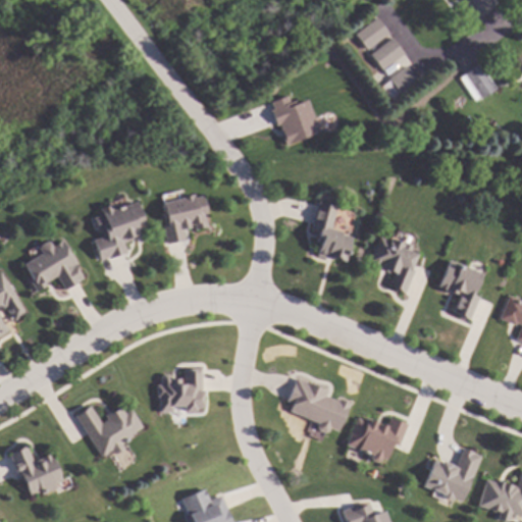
[(493,0),(497,3),(478,17),(465,0),(493,0)]
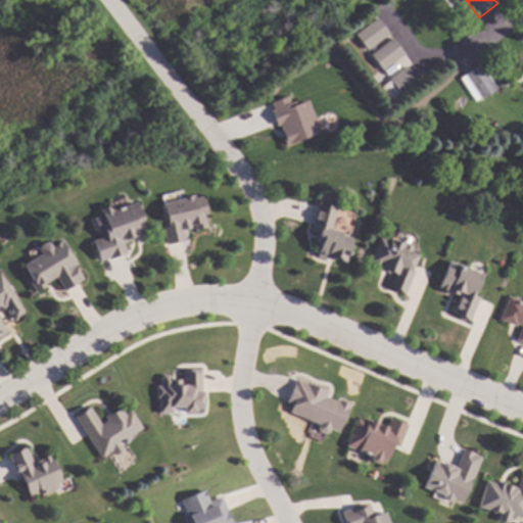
[(391,33),(369,49),(357,33),(379,16),(391,33)]
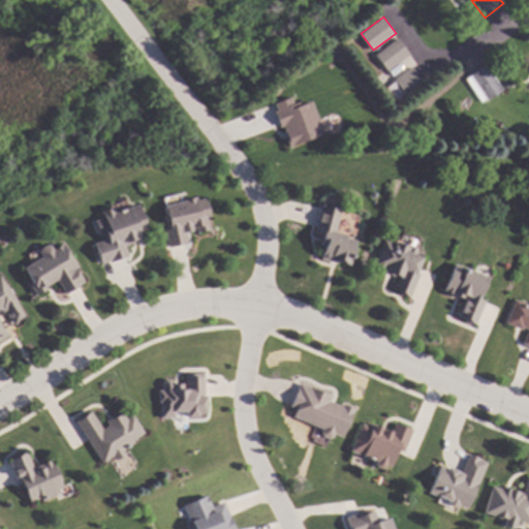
[(411,53),(389,70),(376,55),(399,37),(411,53)]
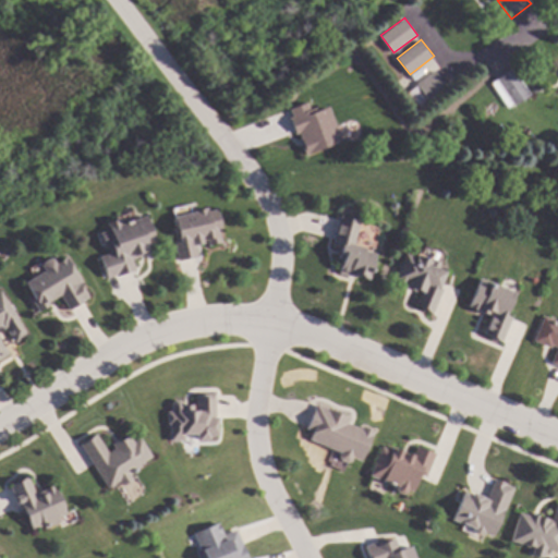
[(525,67),(521,70),(516,62),(521,60),(525,67)]
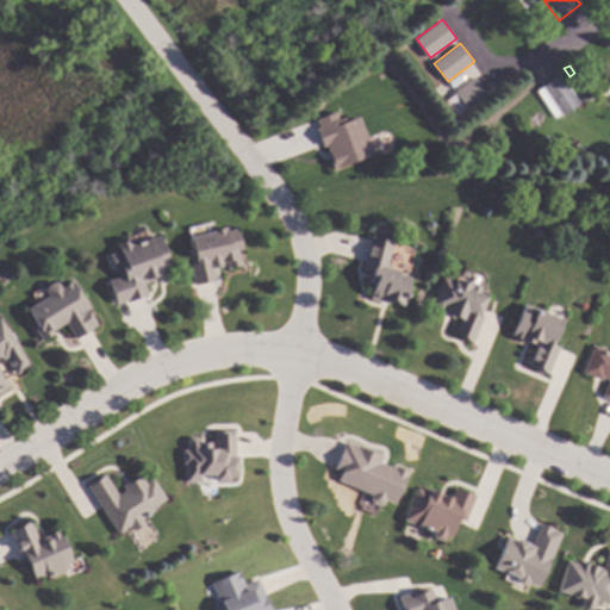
[(582,104),(564,116),(554,103),(548,106),(539,91),(561,74),(582,104)]
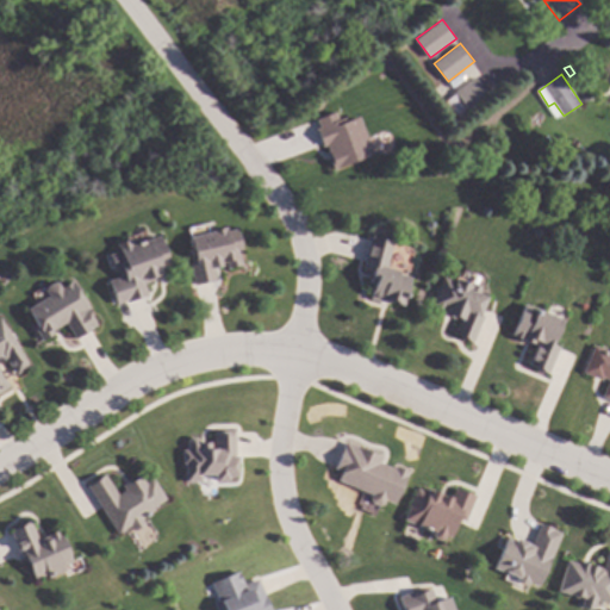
[(492,98),(472,112),(470,111),(460,118),(447,101),(458,93),(456,92),(477,76),(492,98)]
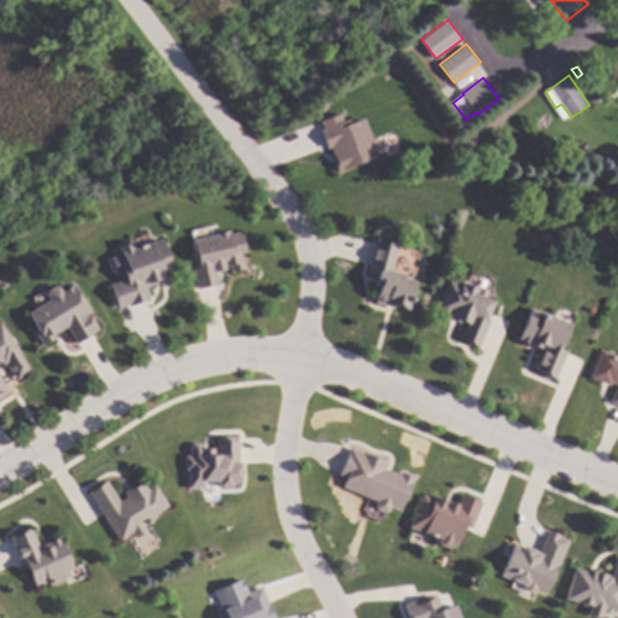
[(316,122),(334,173),(375,158),(361,117),(340,124),(337,115),(316,122)]
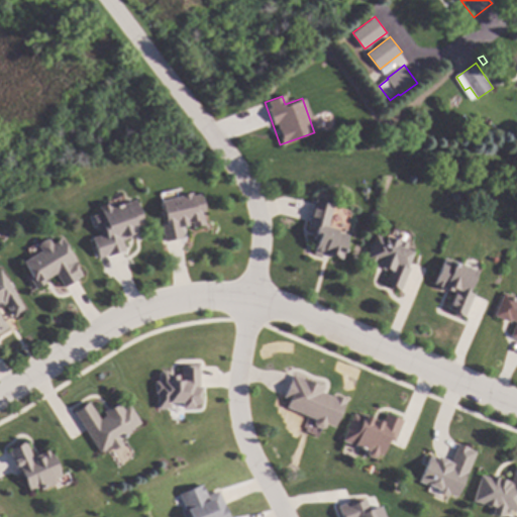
[(193,196),(203,194),(207,211),(203,212),(206,224),(194,227),(192,221),(189,222),(190,225),(181,227),(184,237),(166,241),(162,225),(164,224),(161,210),(165,209),(163,200),(192,193),(193,196)]
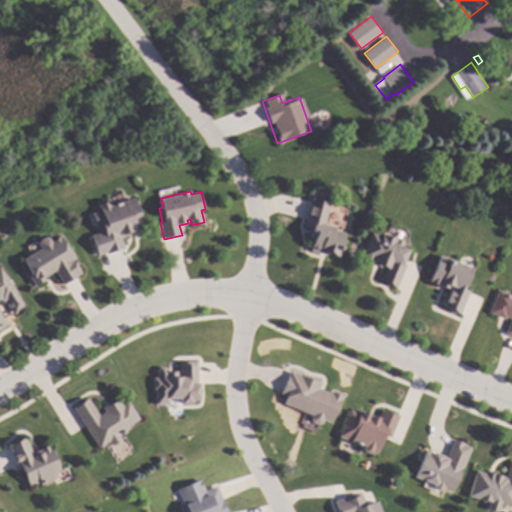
[(145,225),(137,228),(139,232),(122,238),(124,246),(99,255),(92,236),(103,232),(100,225),(96,226),(92,214),(101,211),(99,204),(110,200),(112,205),(135,196),(145,225)]
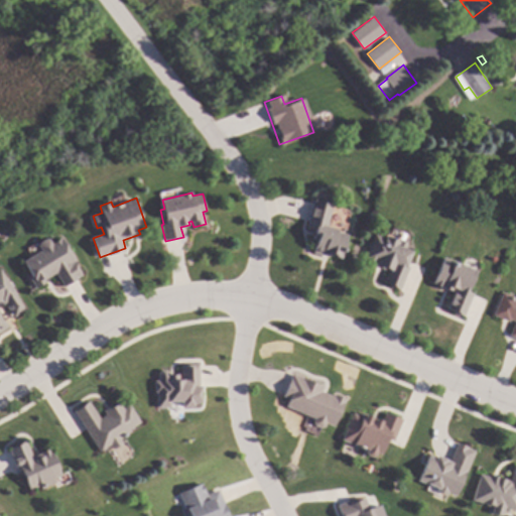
[(332,205),(327,227),(335,229),(335,232),(345,234),(339,258),(329,256),(328,257),(312,253),(313,249),(312,249),(314,240),(309,239),(311,230),(305,229),(313,200),(332,205)]
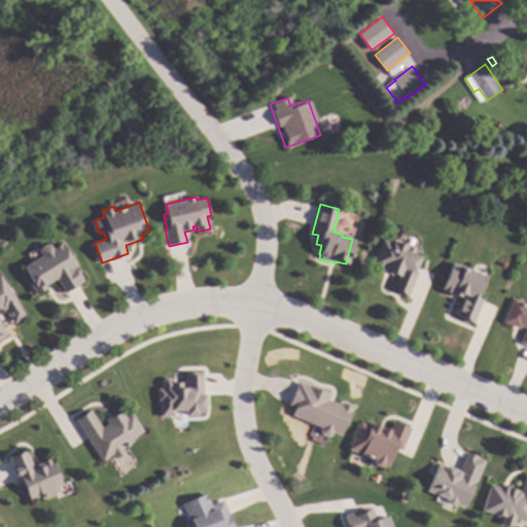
[(392,243),(393,241),(407,246),(407,245),(416,248),(414,254),(420,257),(421,259),(418,267),(415,268),(414,272),(417,273),(408,295),(391,288),(396,276),(391,274),(391,276),(382,272),(383,268),(382,268),(381,269),(374,266),(375,265),(373,264),(382,239),(392,243)]
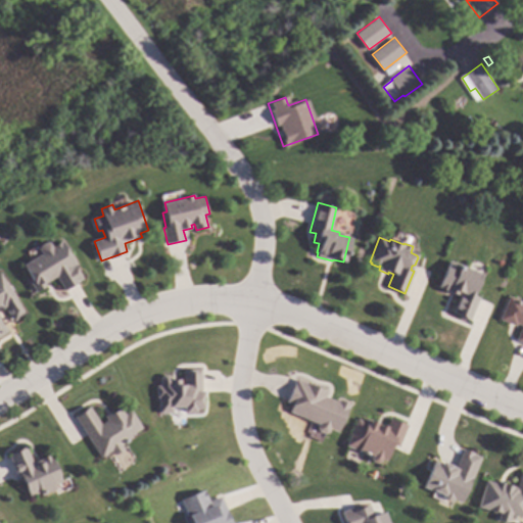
[(77,264),(76,265),(84,279),(80,282),(65,291),(57,277),(46,284),(47,286),(37,292),(31,283),(34,281),(24,265),(42,253),(40,249),(42,245),(44,243),(50,242),(53,246),(62,241),(77,264)]
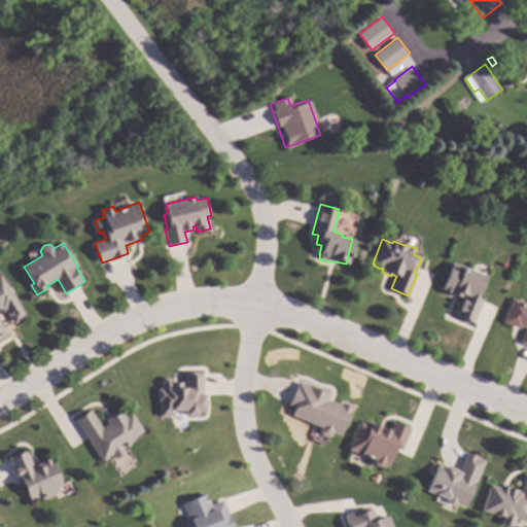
[(486,277),(477,297),(483,301),(473,323),(456,316),(465,296),(460,294),(459,297),(442,289),(453,262),(486,277)]
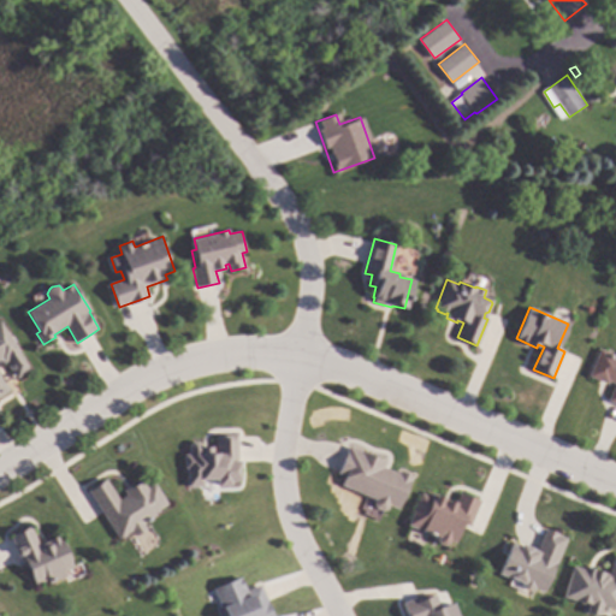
[(0,321),(30,369),(17,378),(7,362),(4,363),(3,362),(0,363),(0,372),(11,390),(0,396),(0,321)]
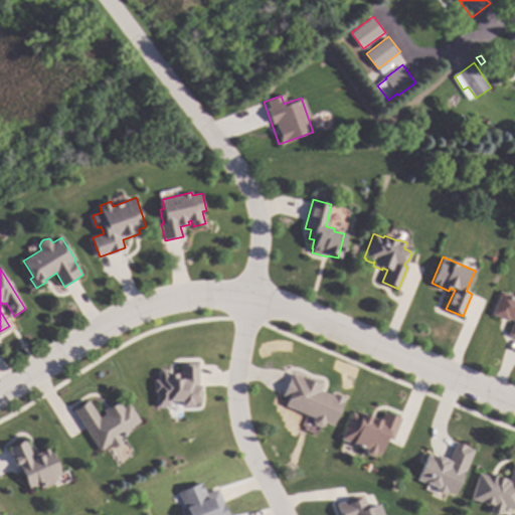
[(514,297),(514,337),(509,335),(514,321),(509,319),(508,321),(493,315),(502,292),(514,297)]
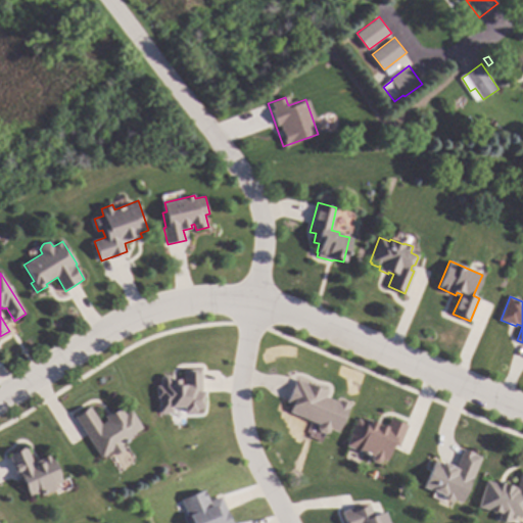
[(199,369),(180,370),(180,380),(168,380),(168,376),(155,376),(157,414),(171,414),(171,408),(182,408),(183,412),(200,411),(199,369)]
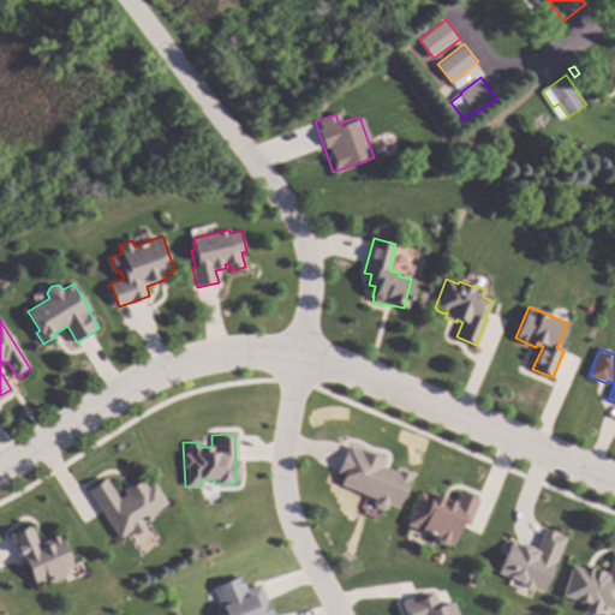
[(386,461),(383,467),(398,473),(399,470),(413,476),(399,509),(388,506),(387,509),(382,512),(374,508),(372,503),(375,500),(340,484),(344,477),(336,473),(348,446),(386,461)]
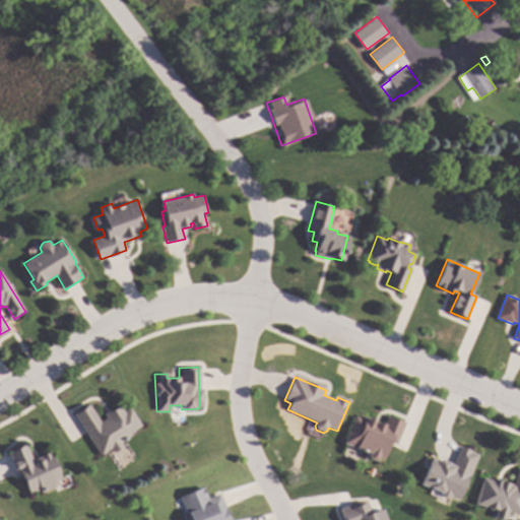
[(125,411),(131,408),(142,426),(120,439),(124,446),(115,451),(112,446),(100,453),(76,413),(90,404),(102,421),(108,417),(105,412),(120,403),(125,411)]
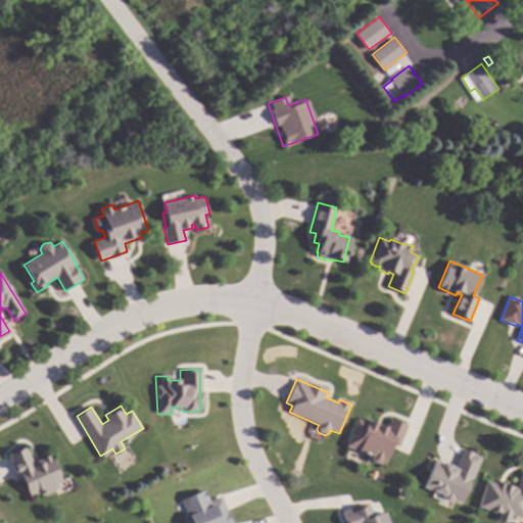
[(409,425),(399,447),(393,445),(386,461),(382,459),(381,462),(378,463),(372,461),(371,458),(372,456),(347,444),(358,419),(366,422),(368,417),(387,426),(391,418),(409,425)]
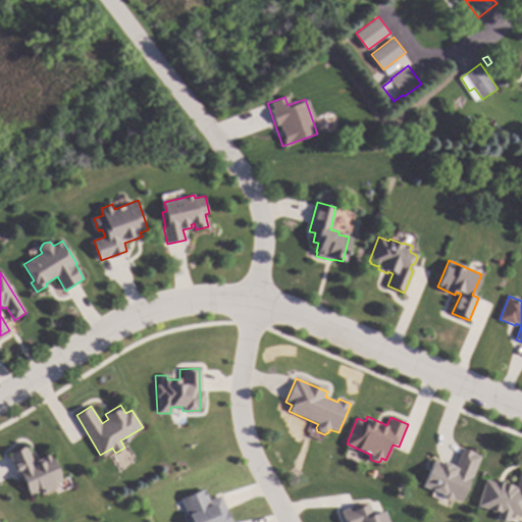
[(34,462),(51,454),(63,481),(55,485),(57,489),(43,496),(41,492),(31,497),(25,486),(24,486),(20,478),(19,478),(9,454),(27,447),(34,462)]
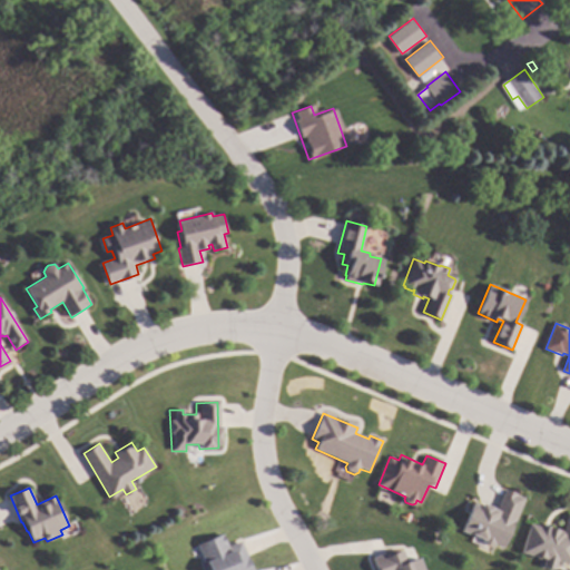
[(518,494),(517,495),(524,499),(504,548),(495,543),(494,547),(483,541),(484,539),(463,530),(474,504),(481,507),(482,504),(494,509),(494,510),(497,511),(505,490),(518,494)]
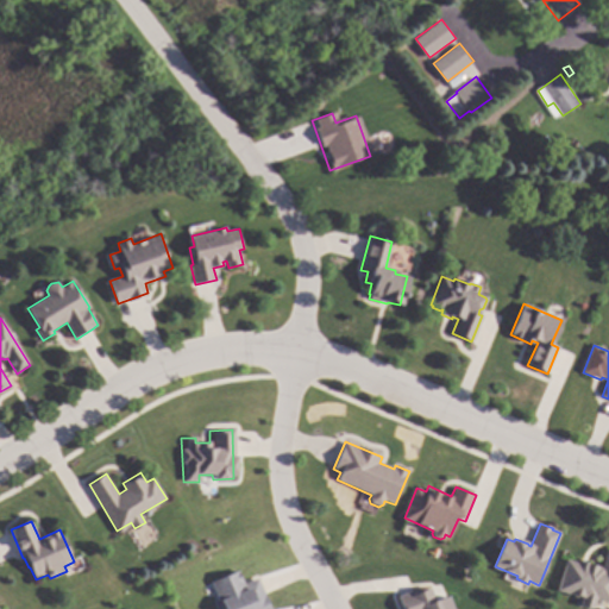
[(608,600),(596,597),(594,608),(582,604),(584,597),(559,590),(567,560),(579,564),(581,562),(603,569),(608,550),(608,600)]
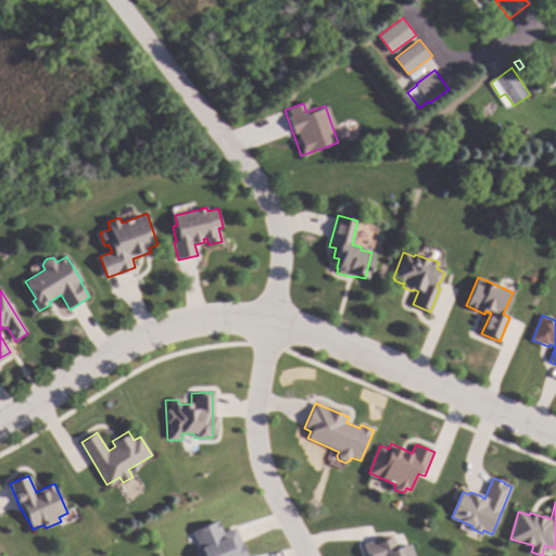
[(224,534),(237,529),(248,555),(200,555),(198,551),(203,547),(197,531),(218,521),(224,534)]
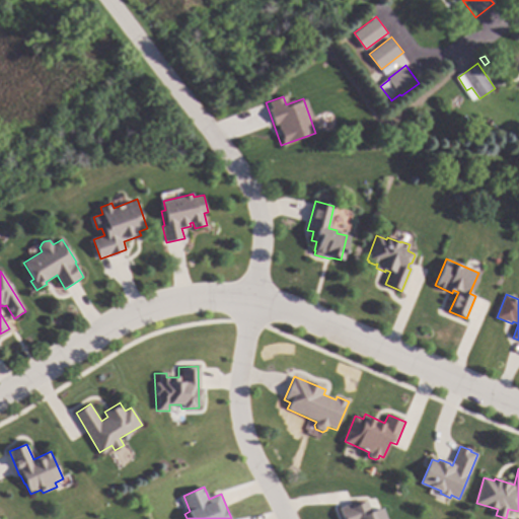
[(371,514),(381,509),(385,518),(343,518),(340,509),(354,503),(356,506),(366,502),(371,514)]
